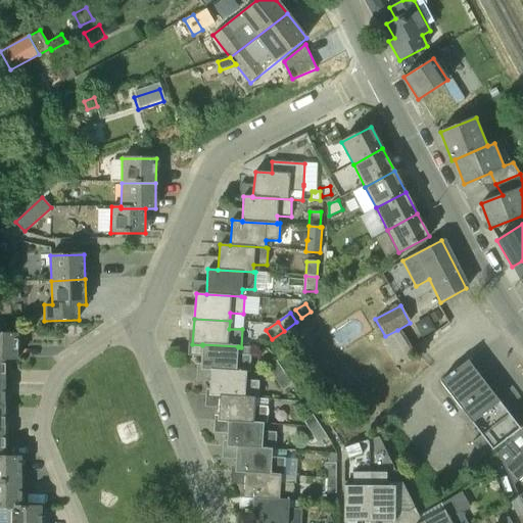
[(397,330),(385,336),(380,339),(395,363),(412,352),(397,330)]
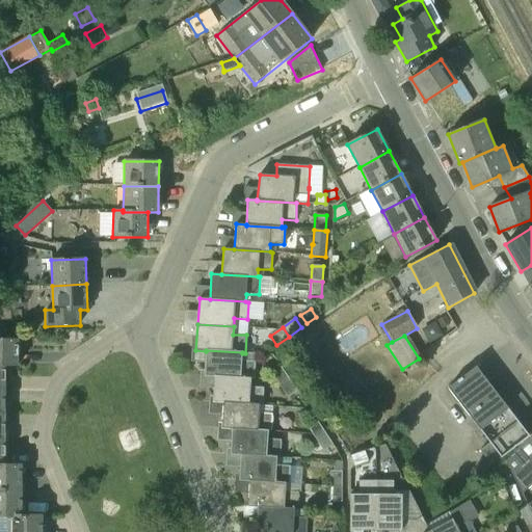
[(0,365),(4,365),(4,366),(18,366),(18,340),(0,339),(0,365)]
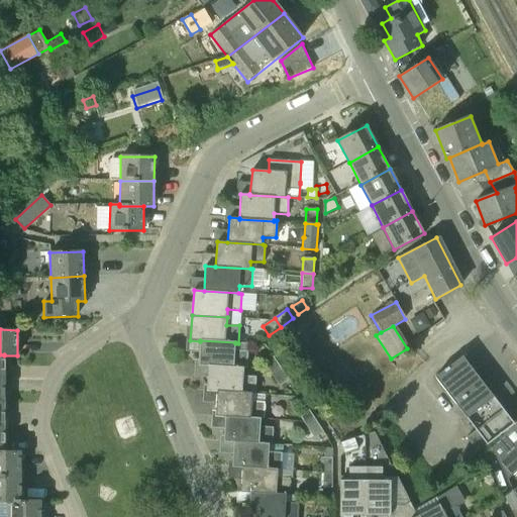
[(209,366),(243,368),(246,369),(247,351),(234,350),(235,343),(235,342),(200,340),(200,341),(199,366),(208,367),(209,366)]
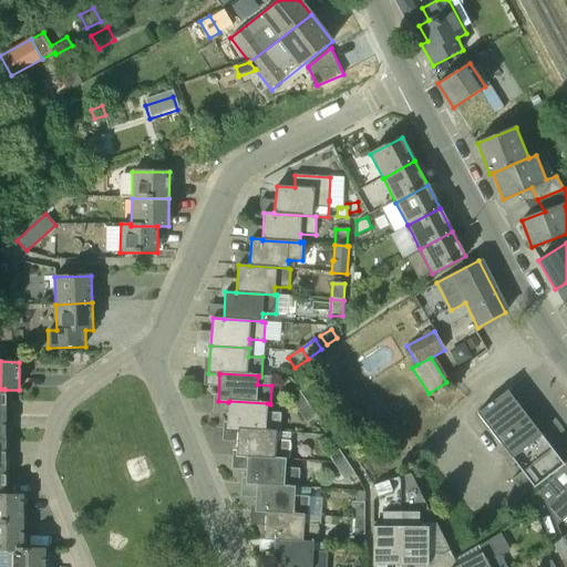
[(298,411),(308,404),(299,391),(288,398),(298,411)]
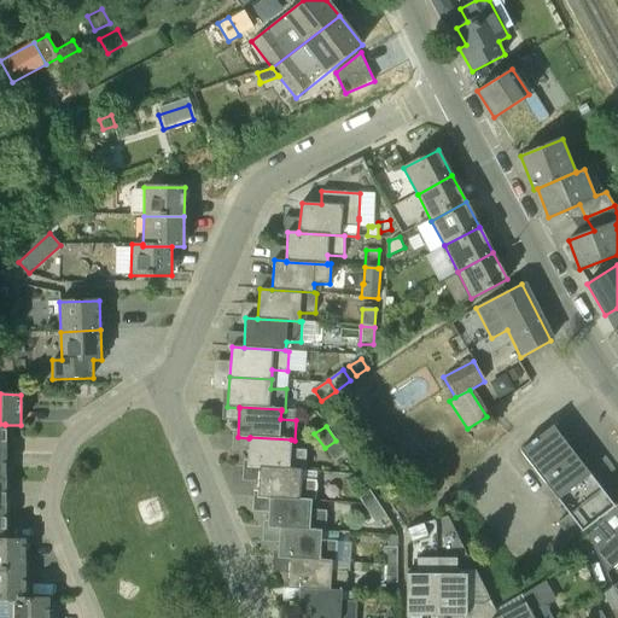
[(602,518),(616,506),(553,426),(520,452),(569,516),(558,524),(571,541),(602,518)]
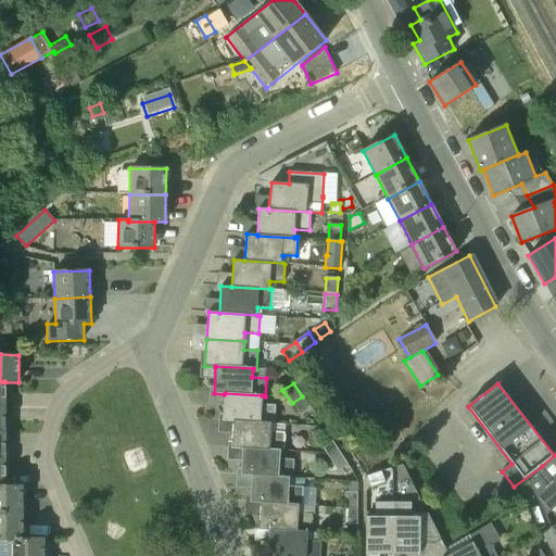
[(234,421),(272,425),(275,425),(276,405),(262,404),(262,395),(225,393),(224,394),(223,420),(234,421)]
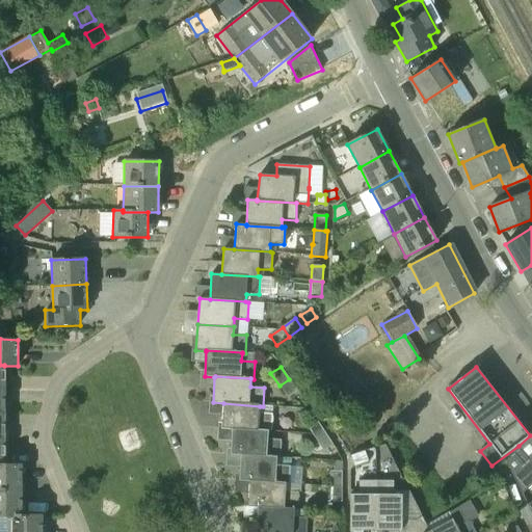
[(289,379),(280,386),(288,398),(297,392),(289,379)]
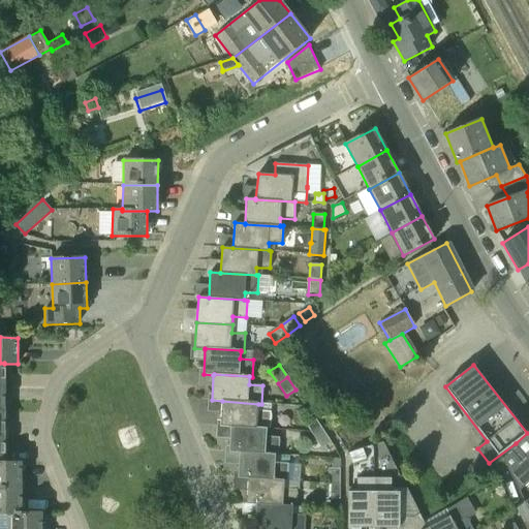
[(230,427),(270,429),(271,411),(257,410),(258,404),(222,401),(220,426),(230,427)]
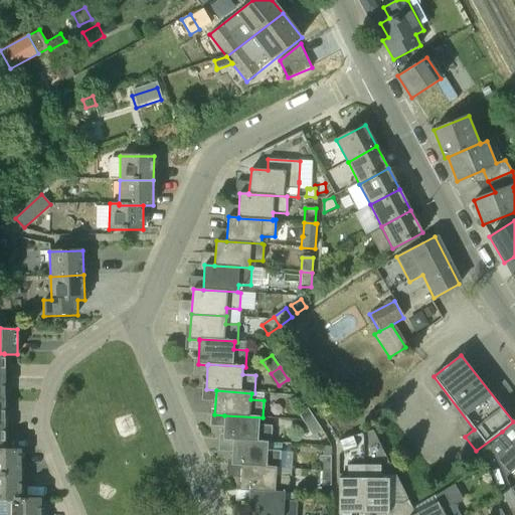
[(305,424),(314,418),(306,406),(297,412),(305,424)]
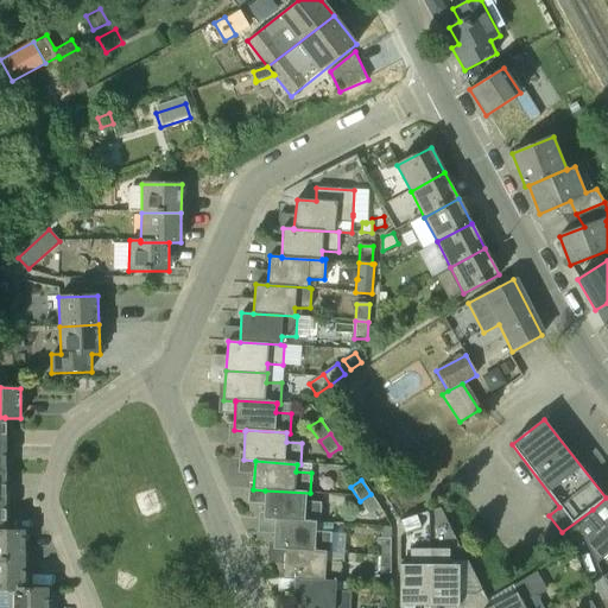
[(276,520),(316,523),(320,524),(321,502),(306,502),(306,493),(265,491),(264,520),(276,520)]
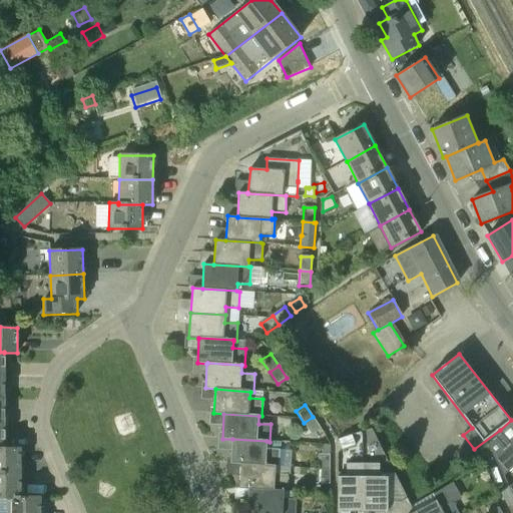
[(313,417),(304,423),(311,435),(321,429),(313,417)]
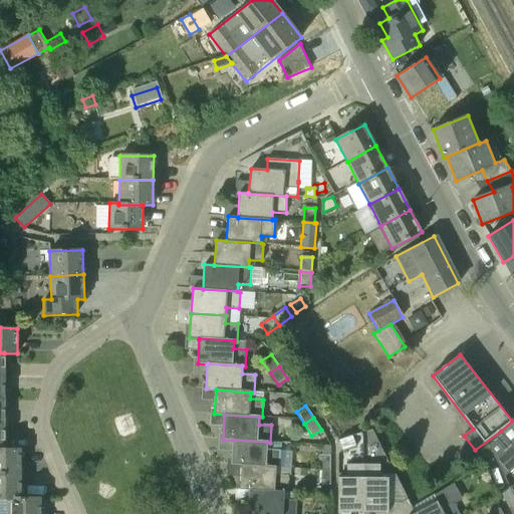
[(338,441),(341,452),(355,446),(351,436),(338,441)]
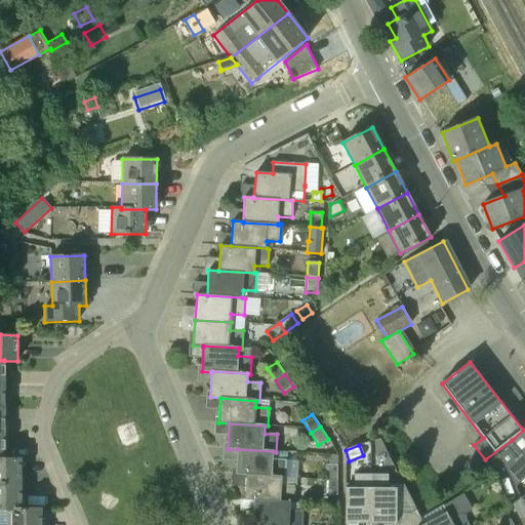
[(236,475),(246,475),(282,478),(282,477),(285,477),(286,459),(273,459),(273,451),(238,449),(236,475)]
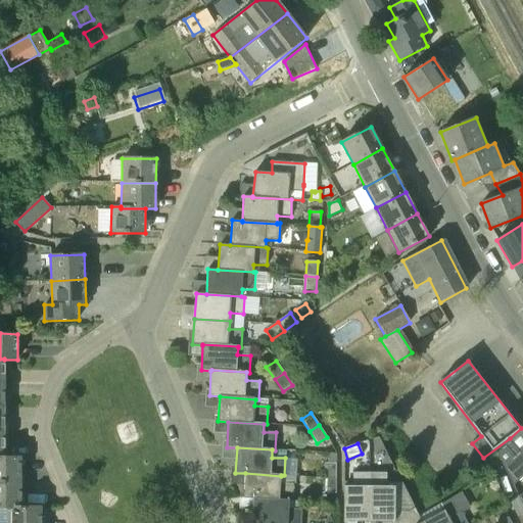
[(0,458),(0,482),(20,483),(21,458),(4,458),(0,458)]
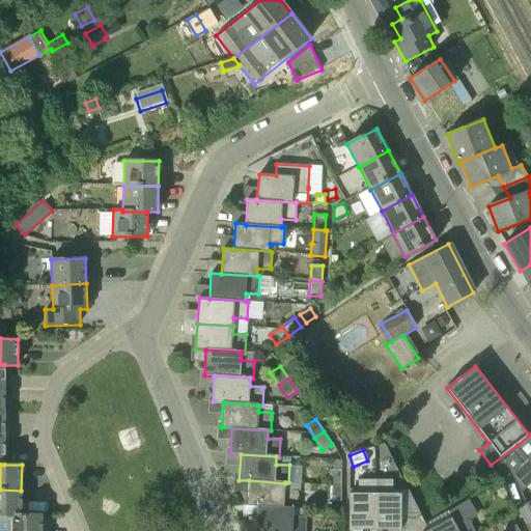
[(329,485),(341,485),(341,471),(329,471),(329,485)]
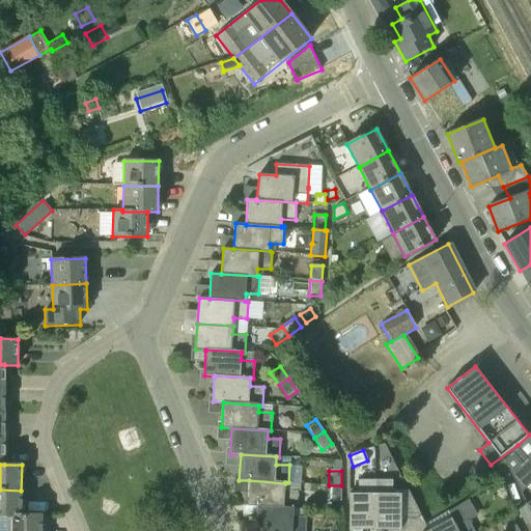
[(257,506),(298,508),(298,492),(284,491),(285,483),(249,480),(247,506),(257,506)]
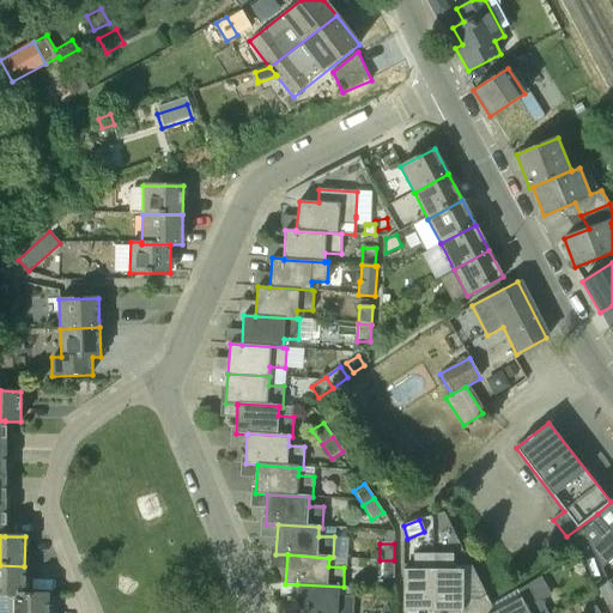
[(404,611),(434,611),(434,554),(413,554),(413,570),(404,570),(404,611)]
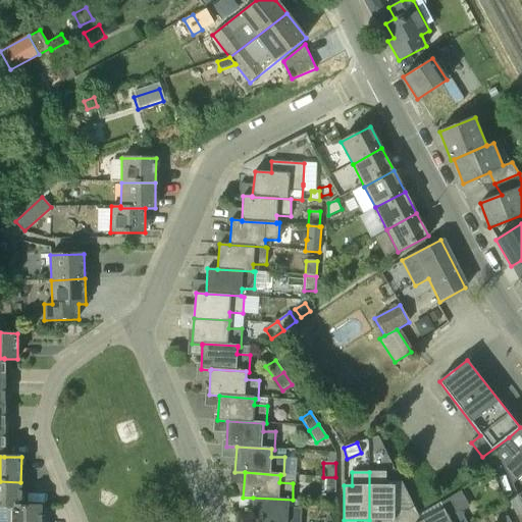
[(405,521),(405,511),(395,511),(395,485),(385,485),(386,473),(369,472),(369,520),(394,520),(393,521),(405,521)]
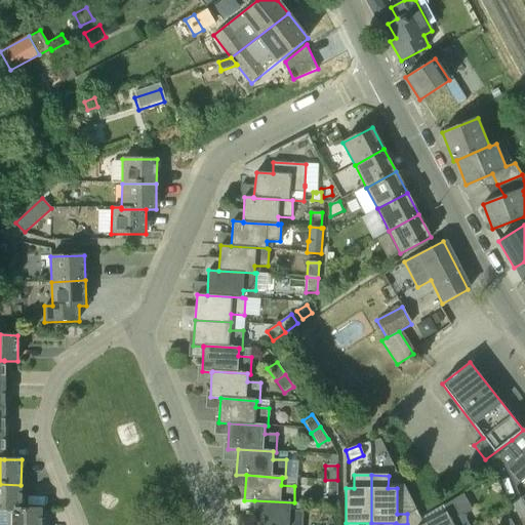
[(337,480),(325,480),(325,495),(337,495),(337,480)]
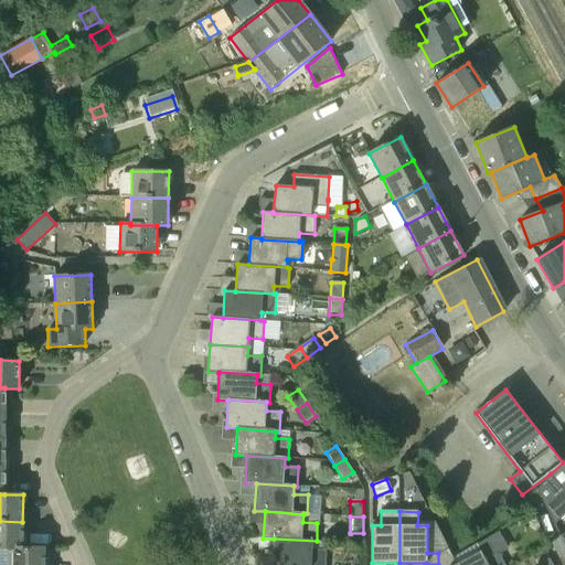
[(0,548),(8,550),(8,548),(22,548),(22,547),(22,522),(0,521),(0,548)]
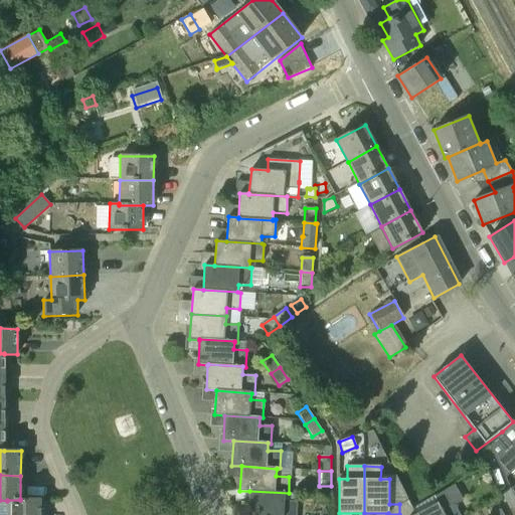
[(296,514),(298,502),(285,501),(285,494),(289,494),(289,493),(249,491),(247,514),(296,514)]
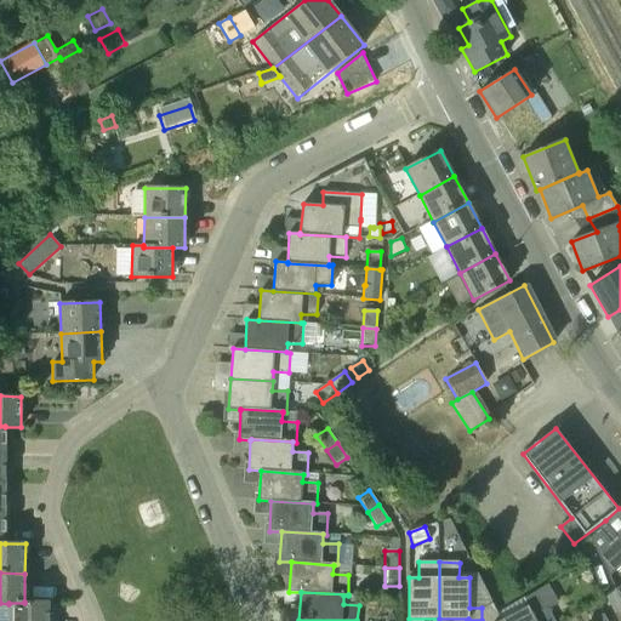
[(9,603),(9,604),(7,620),(49,620),(49,602),(24,602),(24,603),(9,603)]
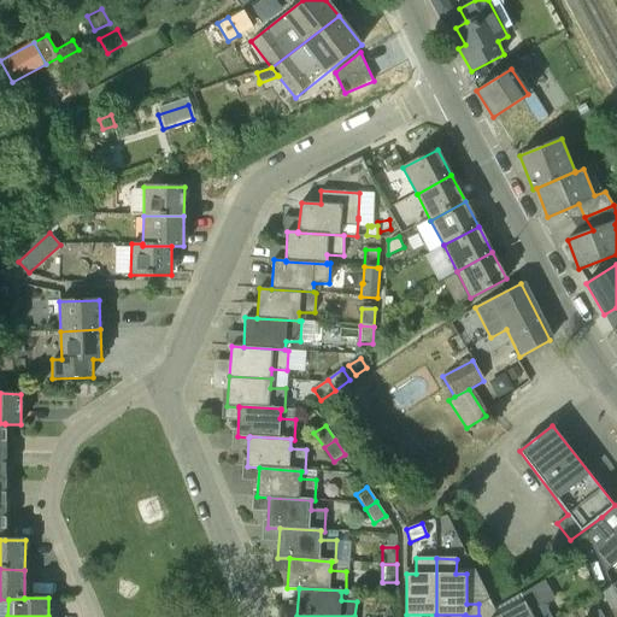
[(550,616),(544,604),(533,610),(529,600),(498,616),(489,599),(480,604),(479,604),(479,616),(550,616)]
